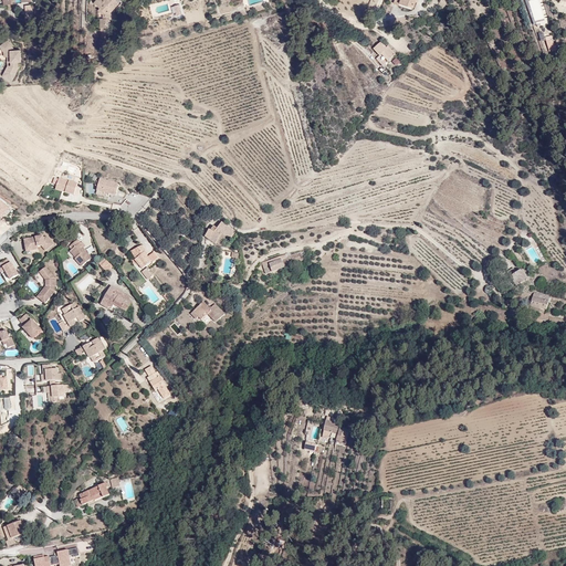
[(179,3),(174,4),(177,14),(182,12),(179,3)]
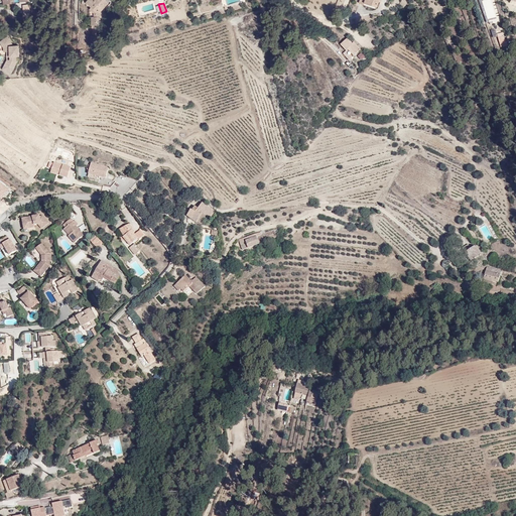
[(502,32),(497,33),(501,46),(506,45),(502,32)]
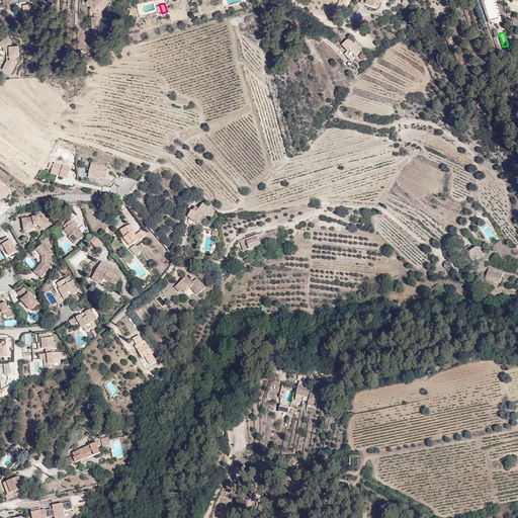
[(10,37),(1,44),(8,50),(9,60),(5,68),(10,74),(21,69),(23,56),(21,46),(13,44),(10,37)]
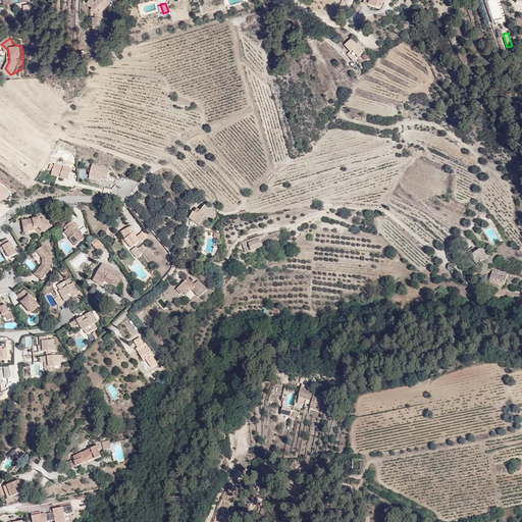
[(368,50),(354,39),(347,45),(349,55),(355,63),(368,50)]
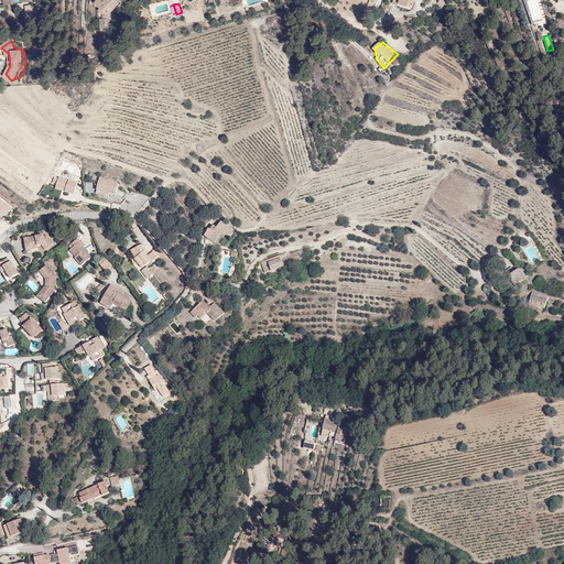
[(118,198),(121,182),(100,175),(97,193),(118,198)]
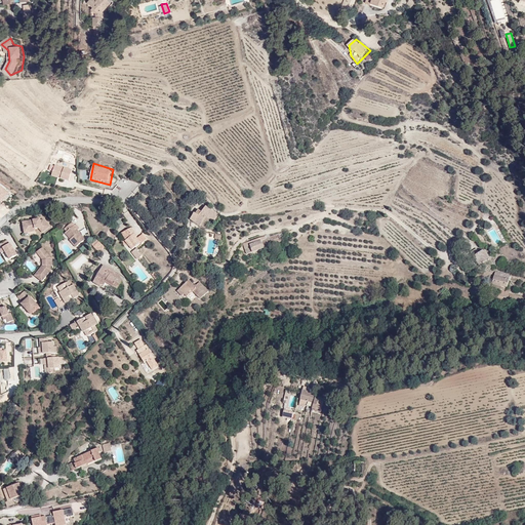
[(75,170),(55,164),(52,179),(72,185),(75,170)]
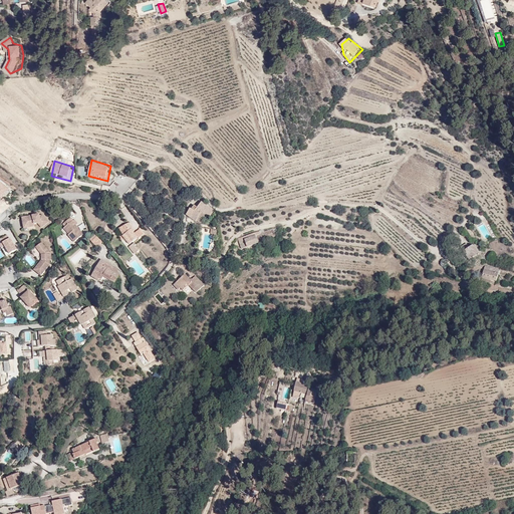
[(220,212),(202,201),(192,221),(209,229),(220,212)]
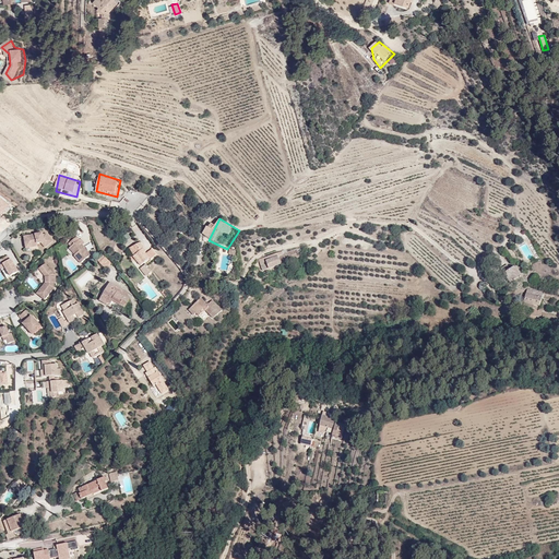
[(50,246),(49,232),(26,235),(27,248),(50,246)]
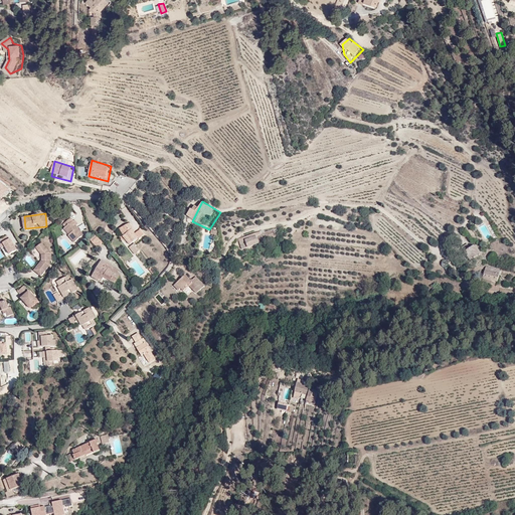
[(78,244),(86,233),(69,214),(60,225),(78,244)]
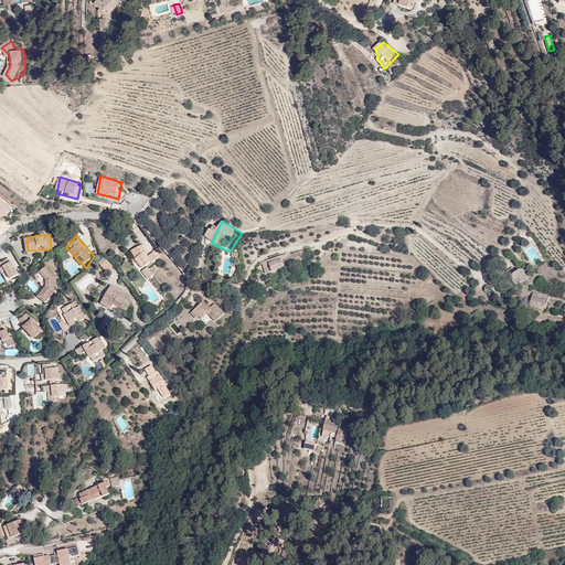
[(141,273),(160,257),(151,242),(128,254),(141,273)]
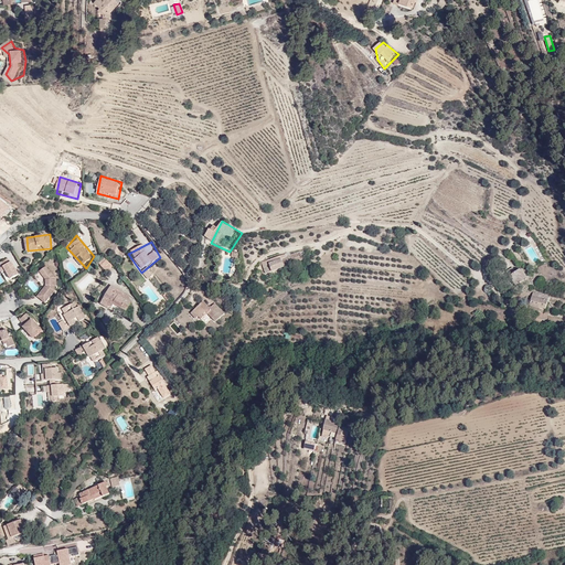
[(262,262),(268,275),(296,265),(292,254),(262,262)]
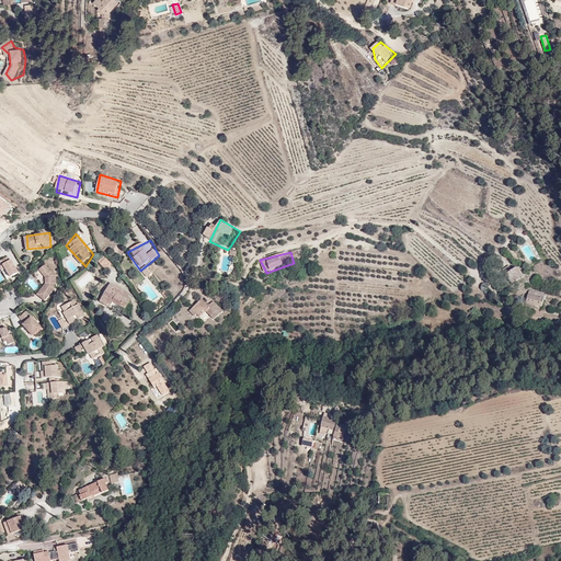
[(99,262),(106,270),(112,264),(104,256),(99,262)]
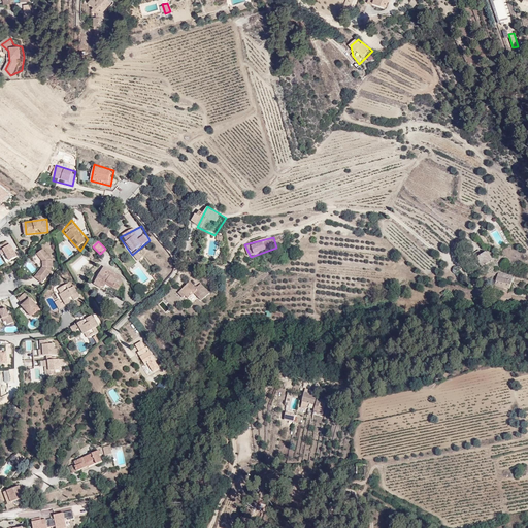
[(18,257),(10,244),(0,250),(10,263),(18,257)]
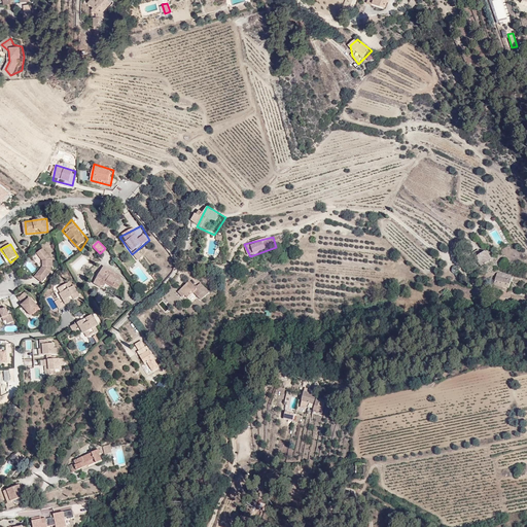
[(53,261),(43,249),(35,253),(45,267),(36,276),(44,282),(53,261)]
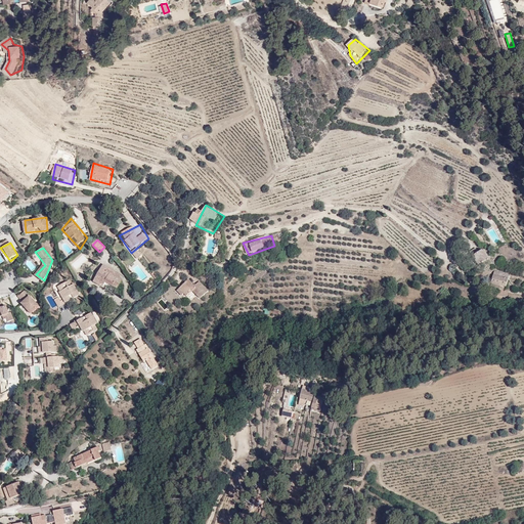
[(489,262),(484,253),(480,255),(477,251),(471,255),(480,268),(489,262)]
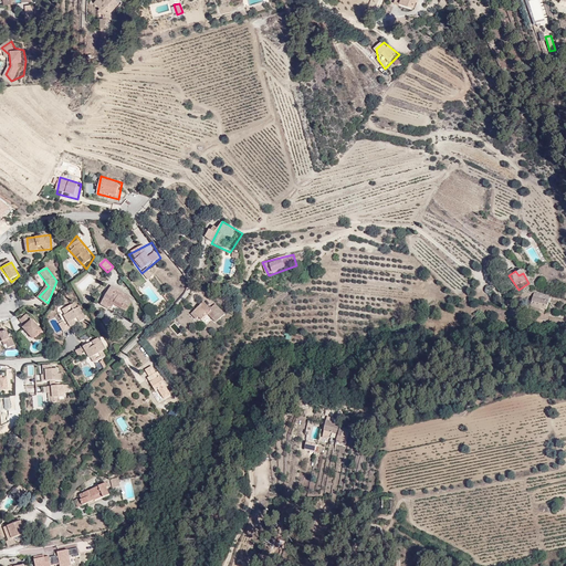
[(139,295),(113,284),(103,303),(134,317),(139,295)]
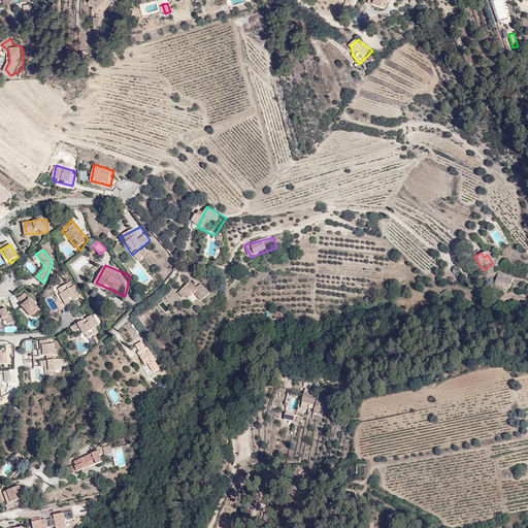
[(517,277),(502,273),(501,277),(496,276),(493,285),(506,288),(505,292),(513,293),(517,277)]
